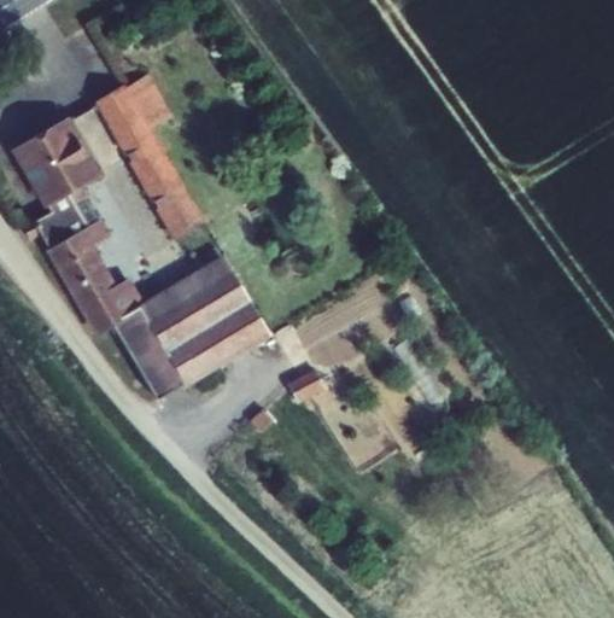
[(97,104),(173,237),(197,222),(121,89),(97,104)]
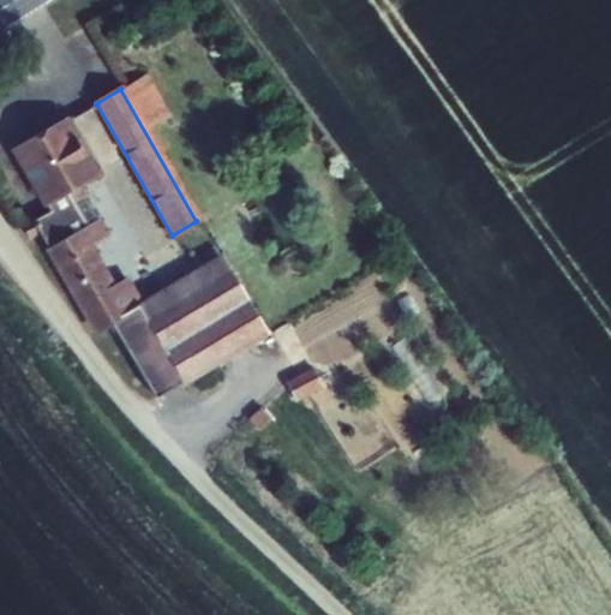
[(65,121),(13,151),(43,203),(48,212),(31,221),(37,233),(47,251),(94,332),(111,322),(125,312),(138,305),(125,282),(112,290),(85,245),(102,236),(73,186),(95,174),(65,121)]
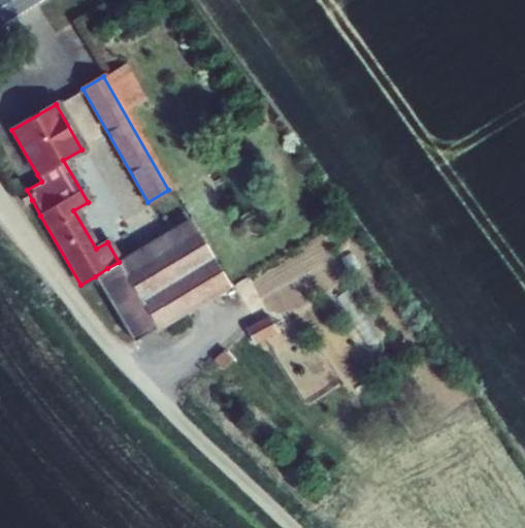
[(18,195),(23,205),(32,200),(27,190),(18,195)]
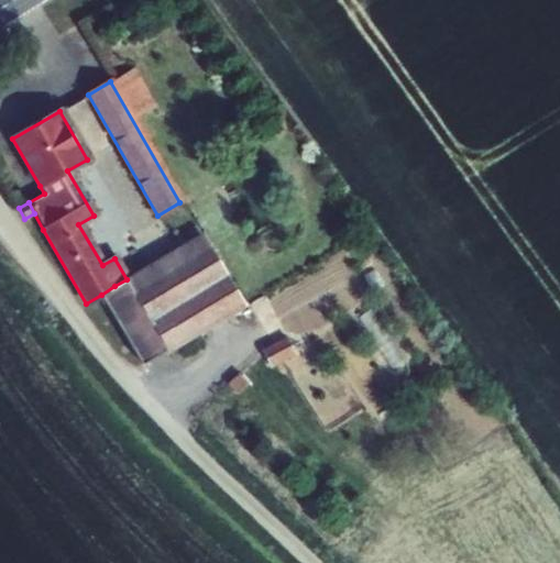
[(165,350),(243,305),(218,260),(204,235),(127,279),(165,350)]
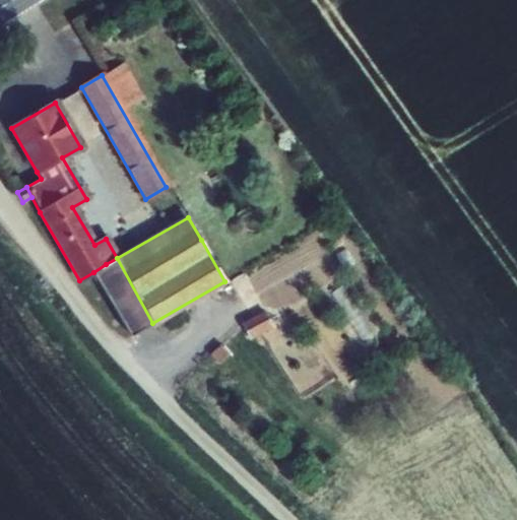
[(131,335),(152,323),(117,258),(106,264),(93,272),(131,335)]
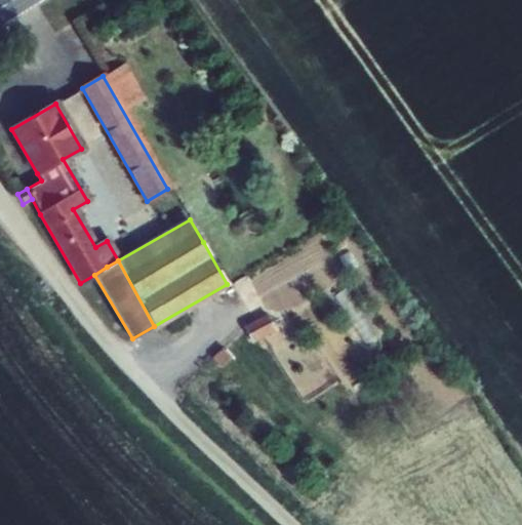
[(270,312),(246,324),(255,340),(278,328),(270,312)]
